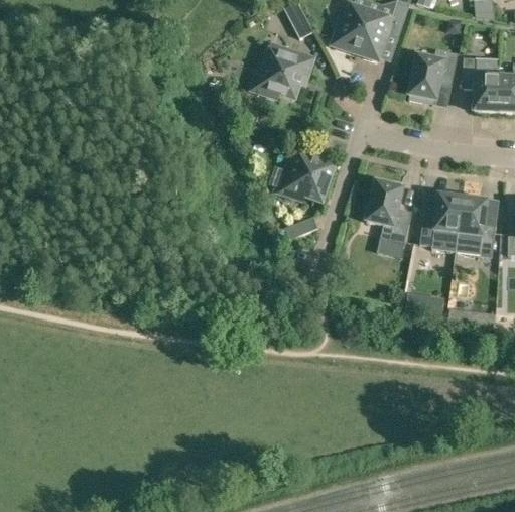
[(332,43),(378,59),(387,32),(398,36),(409,4),(397,0),(384,4),(372,0),(355,0),(355,1),(352,0),(351,4),(345,20),(340,18),(332,43)]
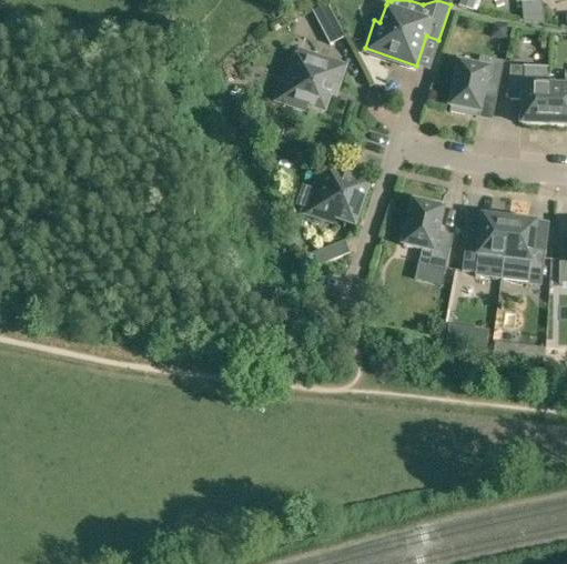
[(525,14),(544,17),(542,0),(523,0),(525,14)]
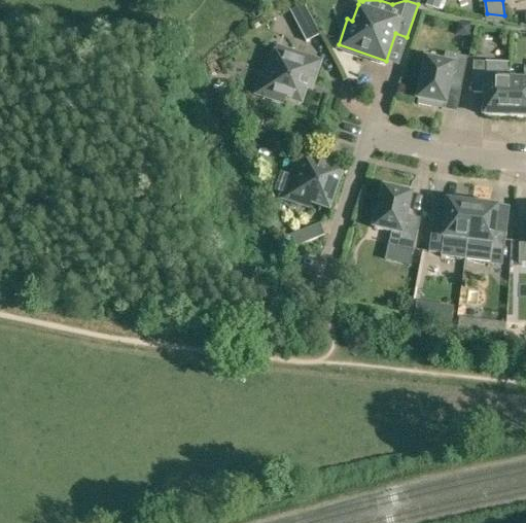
[(290,8),(306,39),(319,32),(303,1),(294,6),(290,8)]
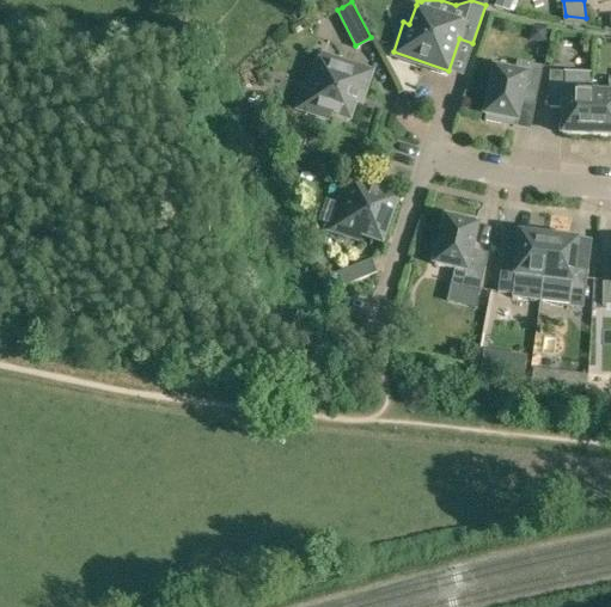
[(535,24),(532,36),(543,38),(545,26),(535,24)]
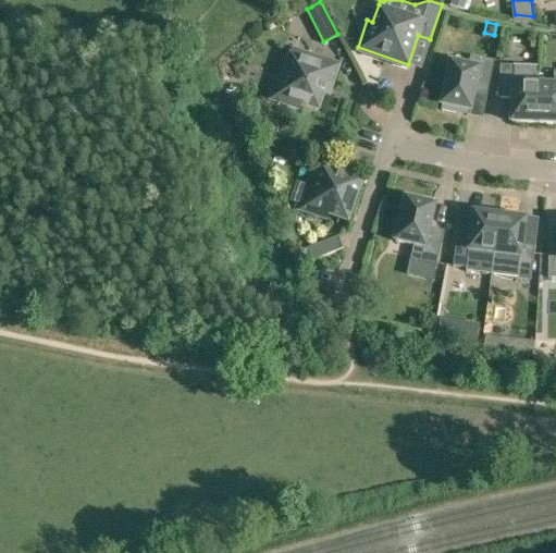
[(299,99),(318,106),(325,82),(331,83),(337,63),(293,48),(283,77),(278,75),(271,96),(298,105),(299,99)]
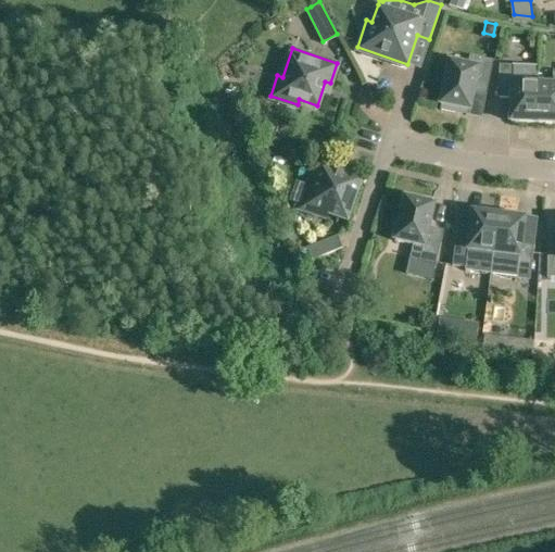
[(440,107),(457,110),(457,105),(469,108),(474,89),(486,92),(493,58),(469,53),(467,63),(449,59),(440,102),(441,102),(440,107)]
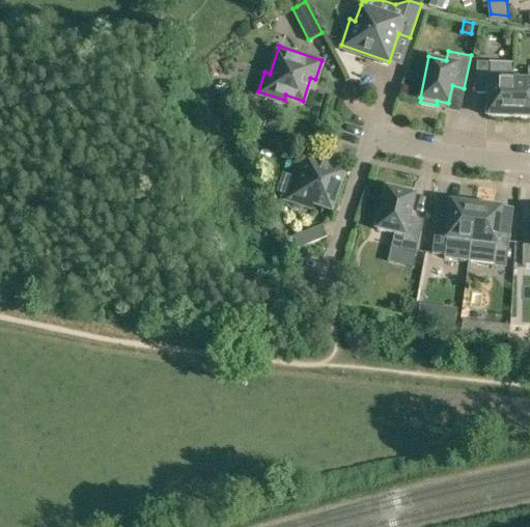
[(513,78),(514,78),(515,60),(490,58),(490,60),(476,59),(475,90),(487,91),(486,113),(511,114),(513,78)]
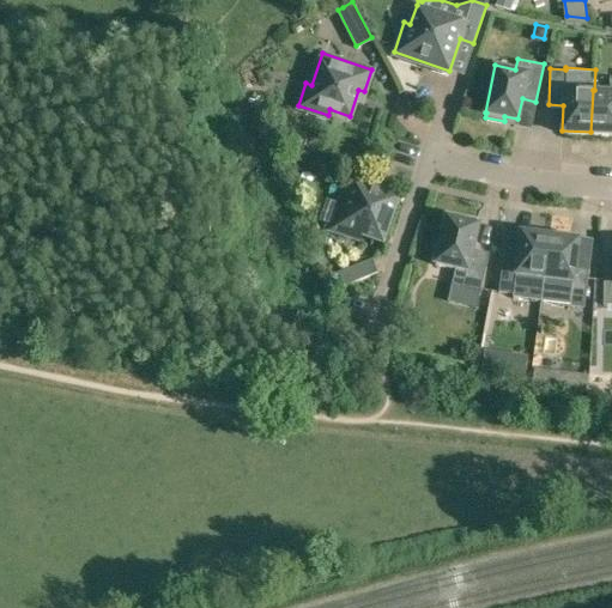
[(609,91),(594,90),(593,90),(591,132),(611,133),(611,77),(610,77),(609,91)]
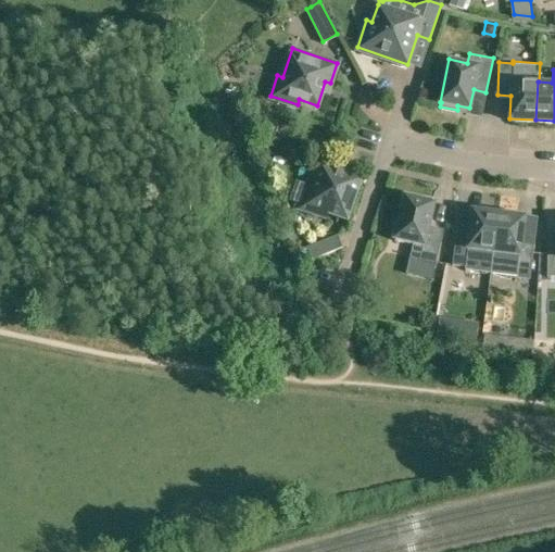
[(326,210),(347,216),(360,177),(336,168),(338,164),(317,157),(300,207),(325,215),(326,210)]
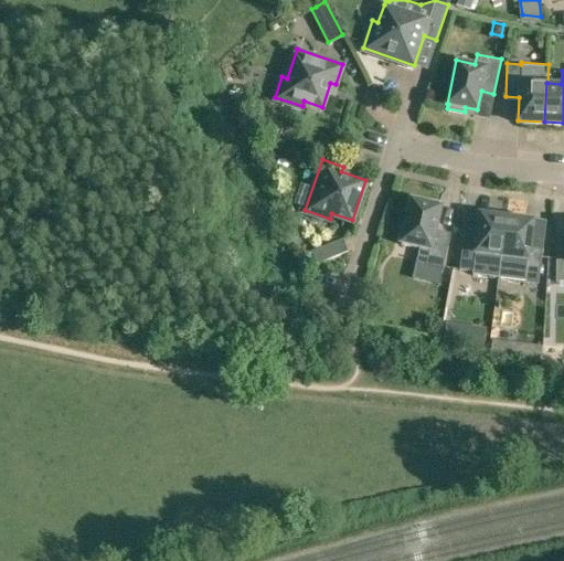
[(431,198),(413,194),(412,199),(411,198),(401,242),(419,246),(412,276),(438,282),(450,232),(435,228),(440,205),(429,202),(431,198)]
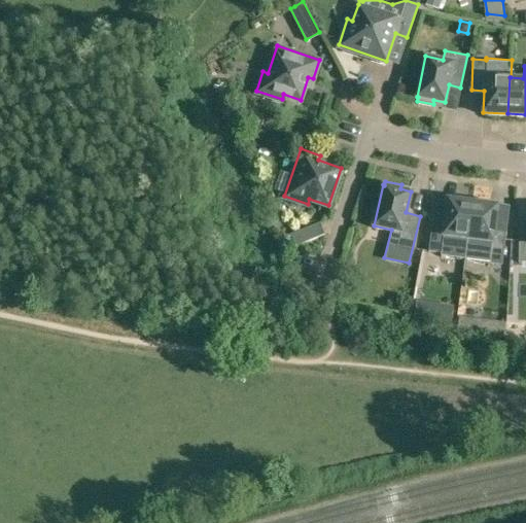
[(442,254),(464,257),(472,197),(455,195),(455,199),(447,199),(445,220),(432,219),(428,249),(441,251),(443,251),(442,254)]
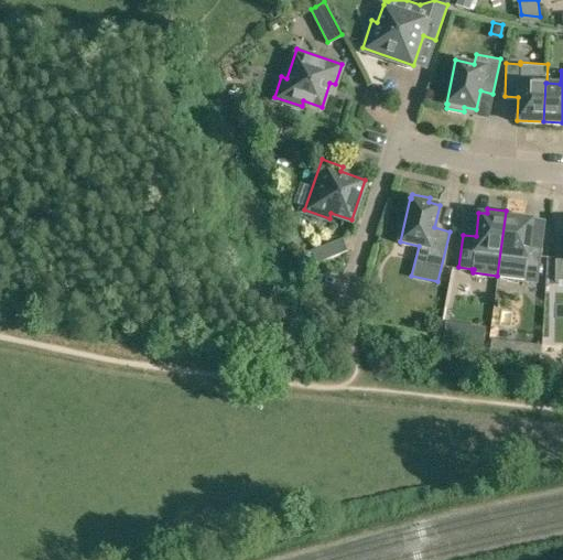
[(497,276),(526,279),(527,269),(538,271),(541,245),(529,243),(531,219),(523,218),(523,214),(506,211),(497,276)]
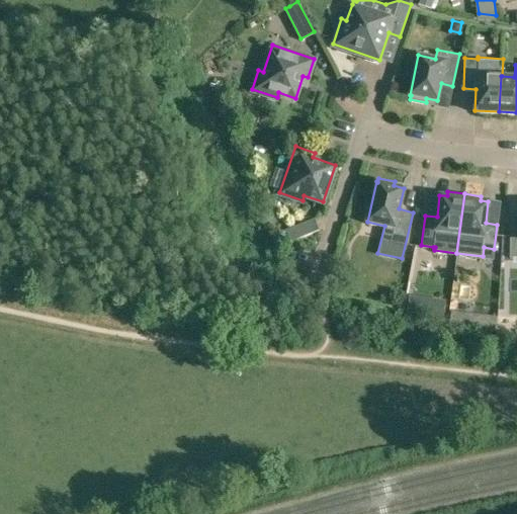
[(283,229),(288,240),(319,229),(314,217),(283,229)]
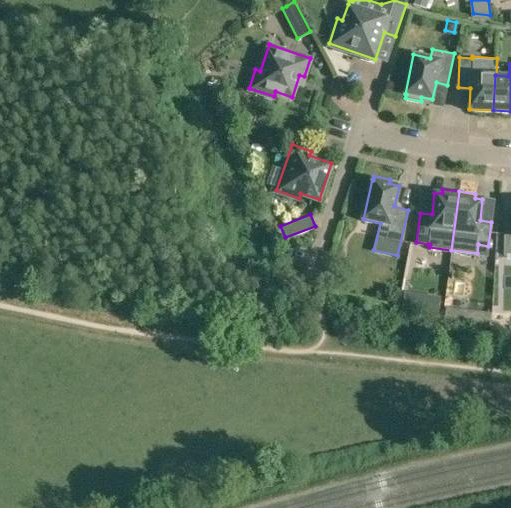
[(446,305),(444,316),(444,317),(466,320),(491,323),(492,311),(446,305)]
